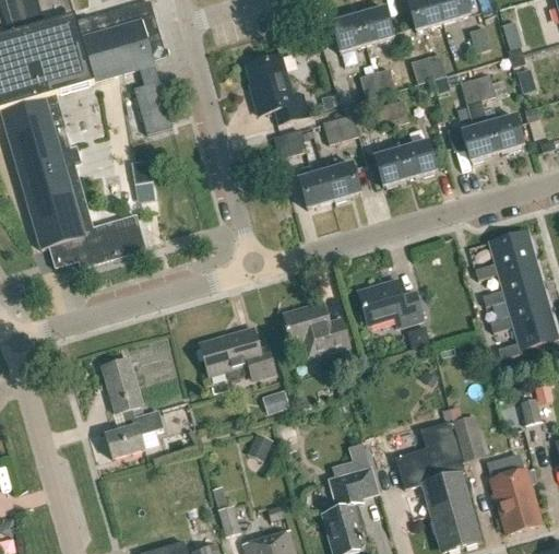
[(0,0),(0,42),(46,28),(74,21),(68,0),(0,0)]
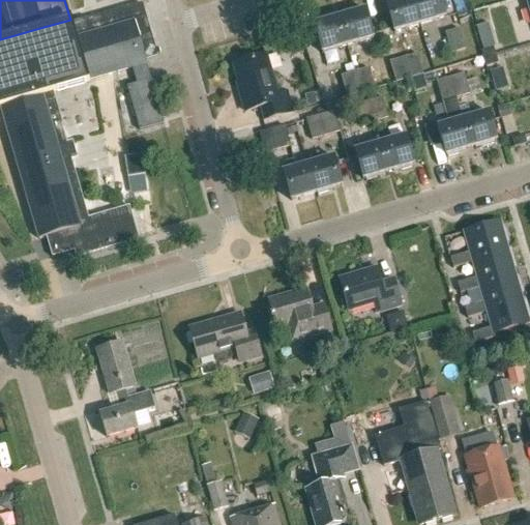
[(385,0),(393,29),(418,22),(419,22),(413,0),(385,0)]
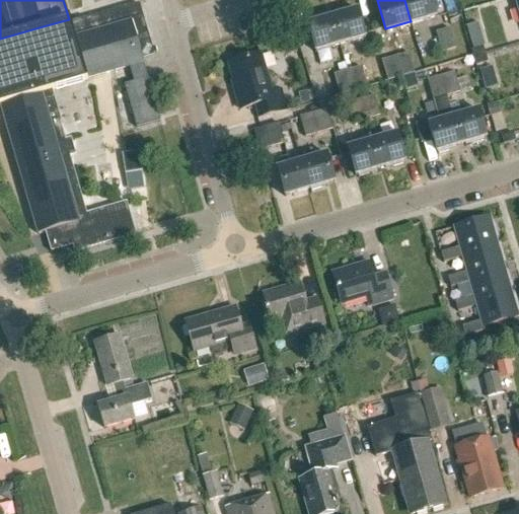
[(404,0),(411,21),(436,14),(432,0),(404,0)]
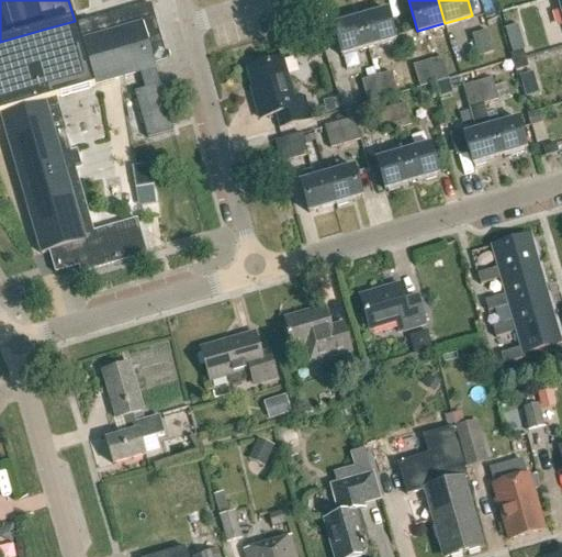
[(75,21),(46,29),(51,46),(63,88),(62,88),(63,91),(155,64),(154,59),(167,56),(150,1),(92,18),(91,17),(75,21)]
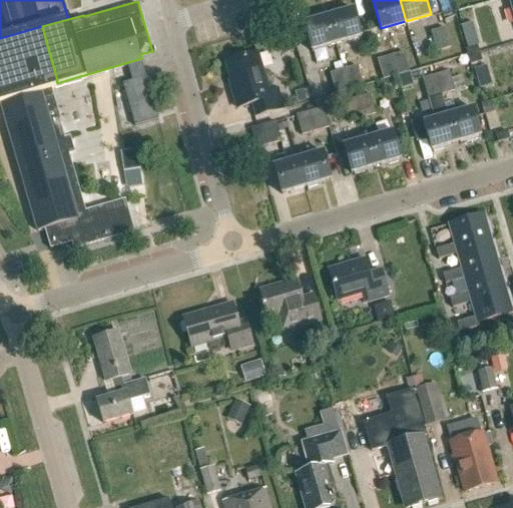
[(354,6),(329,13),(337,41),(338,41),(362,34),(354,6)]
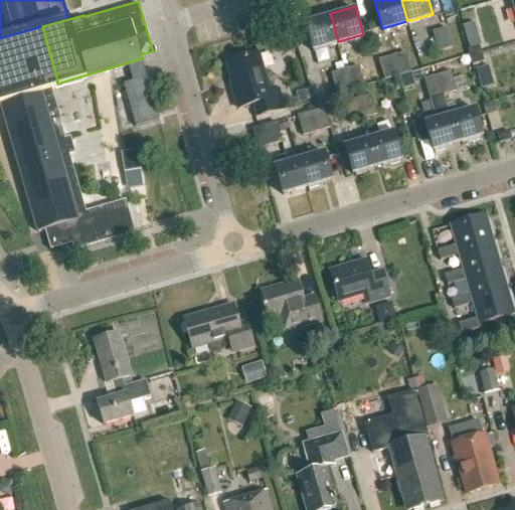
[(330,13),(305,20),(313,48),(338,41),(330,13)]
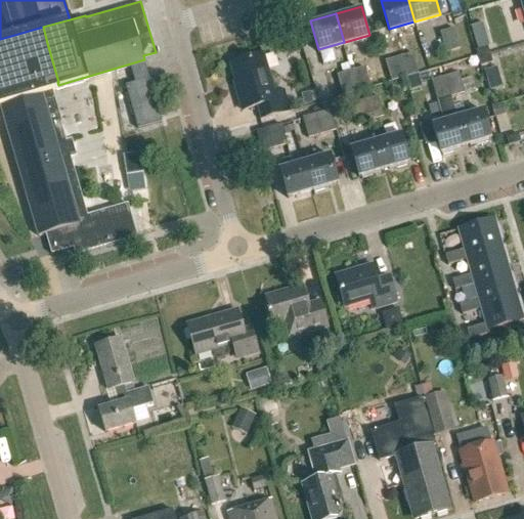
[(446,50),(461,46),(454,26),(440,30),(446,50)]
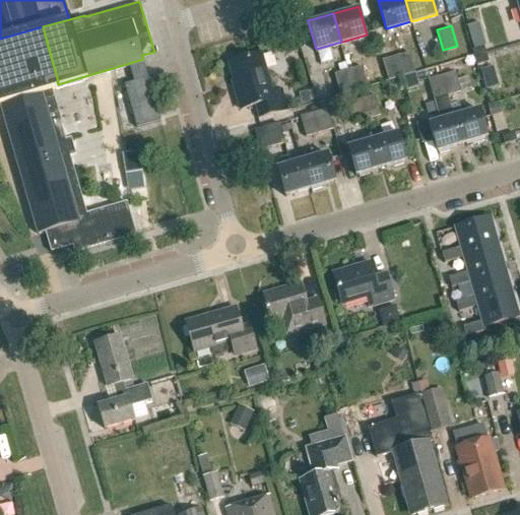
[(0,102),(42,89),(52,86),(58,84),(57,81),(58,81),(47,43),(43,26),(0,39),(0,102)]
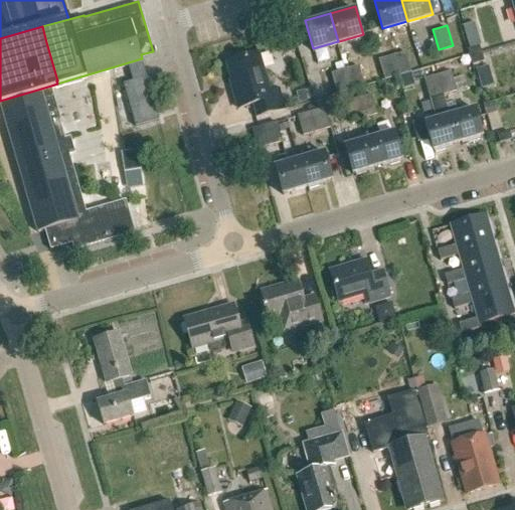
[(480,43),(469,46),(471,54),(483,51),(480,43)]
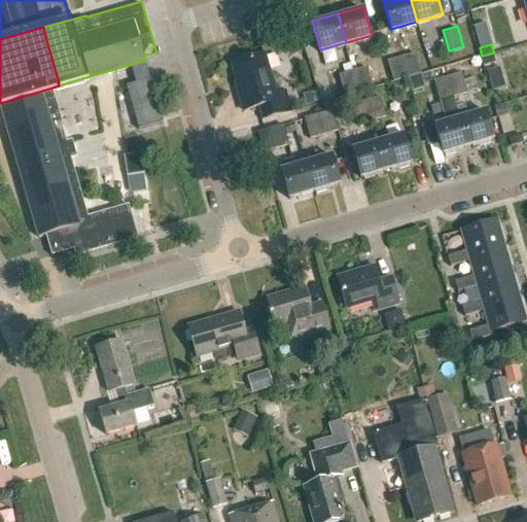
[(415,50),(411,51),(401,55),(408,75),(421,71),(415,50)]
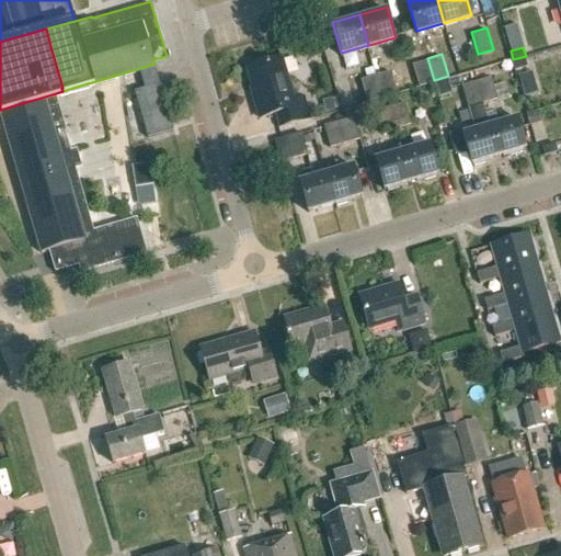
[(294,97),(281,55),(248,65),(256,93),(253,93),(260,114),(274,111),(278,124),(312,114),(306,93),(294,97)]
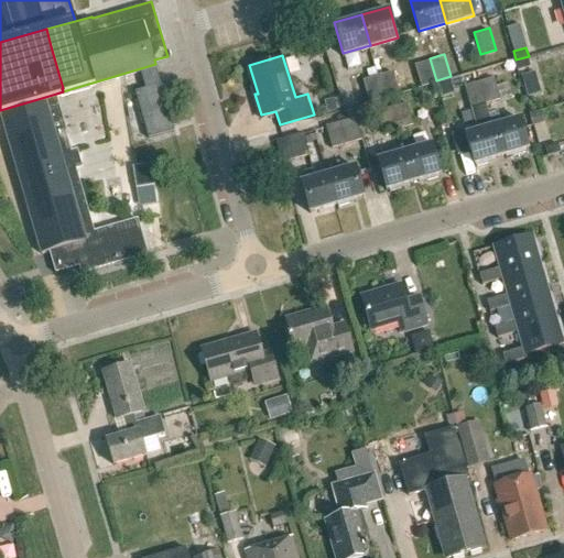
[(529,56),(516,59),(518,68),(531,64),(529,56)]
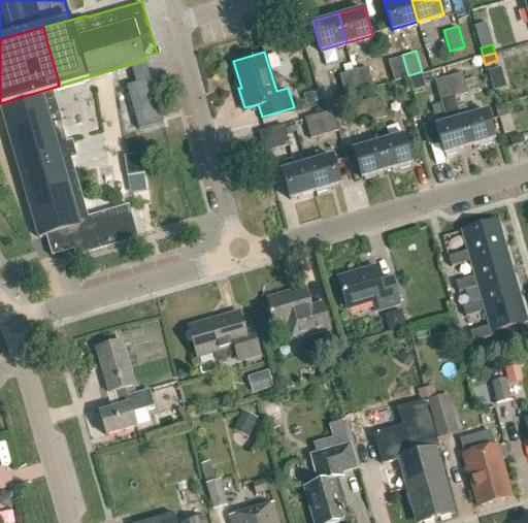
[(389,59),(392,71),(394,79),(408,75),(402,55),(389,59)]
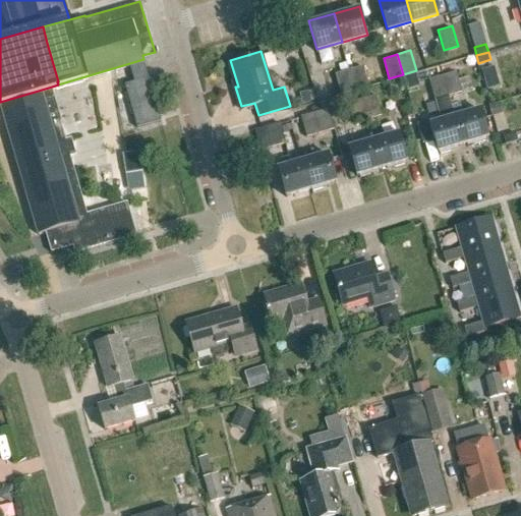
[(349,67),(354,88),(368,83),(362,63),(349,67)]
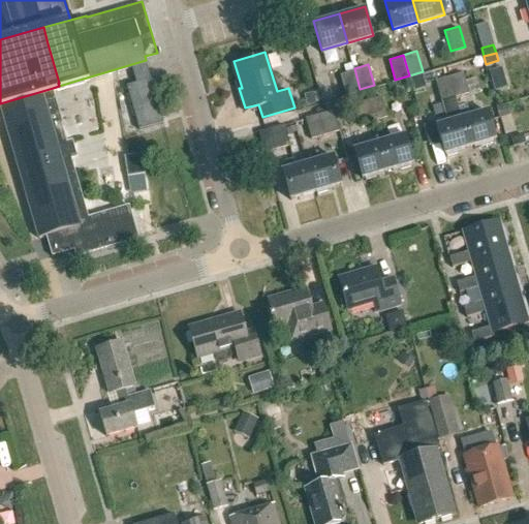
[(161,68),(137,75),(151,119),(175,113),(161,68)]
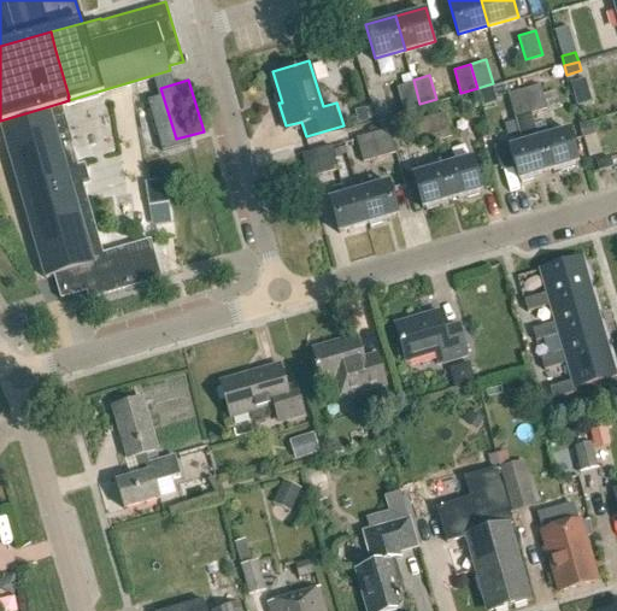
[(419,104),(413,80),(397,84),(404,109),(419,104)]
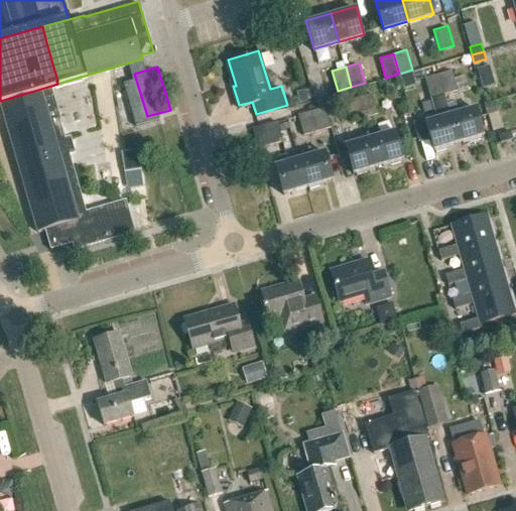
[(458,141),(482,134),(474,106),(450,113),(444,92),(458,88),(452,68),(437,72),(458,141)]
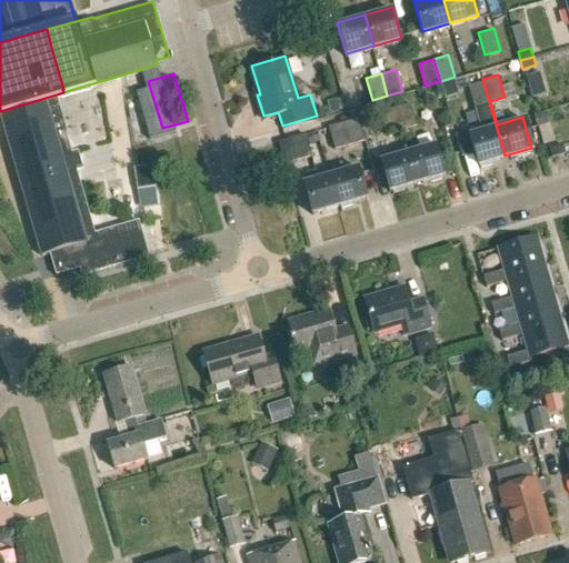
[(475,149),(479,163),(505,156),(482,79),(469,83),(482,129),(469,132),(468,128),(456,131),(461,153),(475,149)]
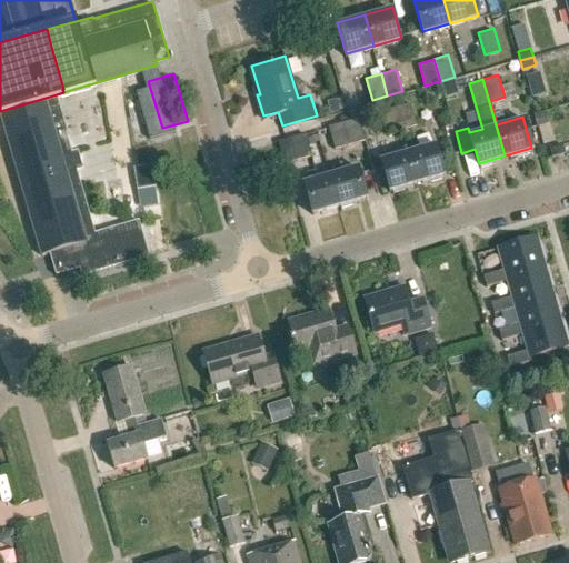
[(46,98),(0,111),(42,253),(50,251),(53,262),(55,267),(56,270),(57,272),(59,271),(67,269),(79,265),(81,273),(95,269),(149,253),(147,245),(143,234),(139,219),(139,218),(95,230),(77,168),(83,166),(78,148),(71,150),(67,131),(68,131),(57,94),(46,98)]
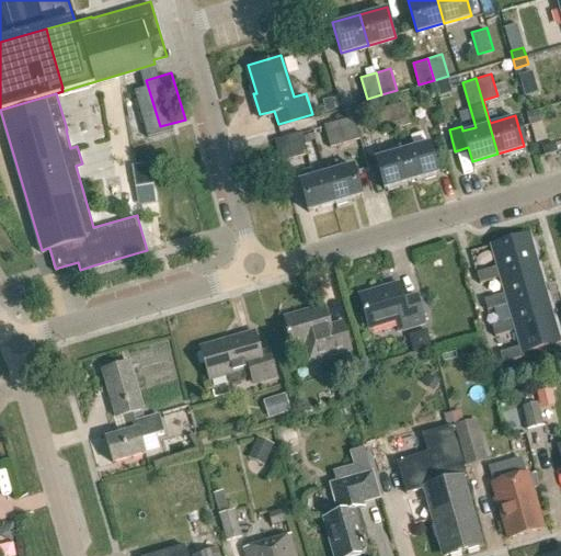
[(334,93),(322,97),(327,109),(338,105),(334,93)]
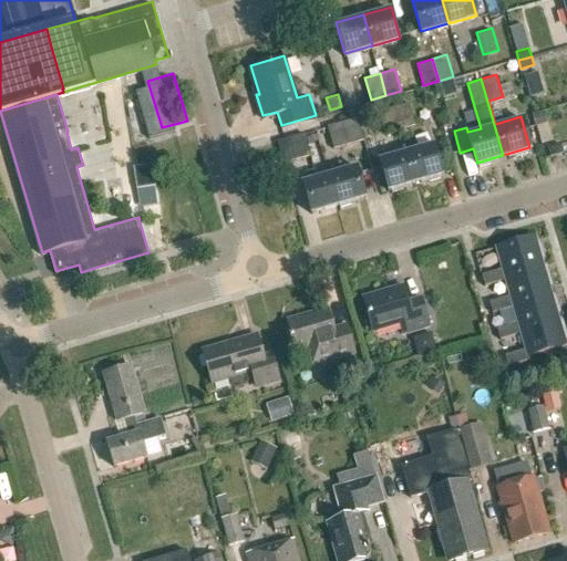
[(409,102),(394,105),(401,127),(415,123),(409,102)]
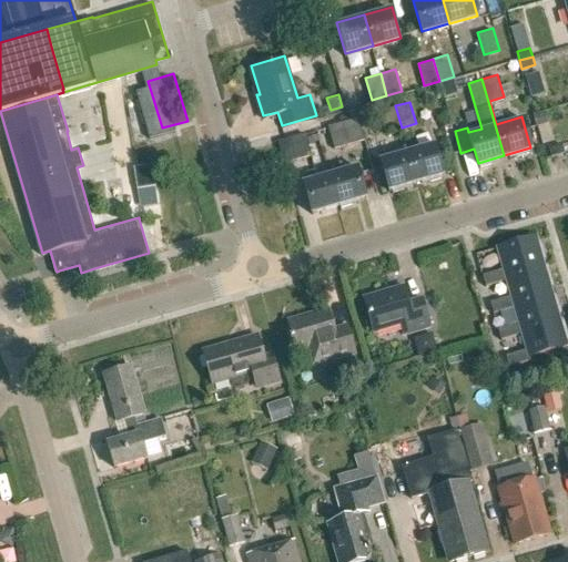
[(402,128),(395,105),(381,110),(386,132),(402,128)]
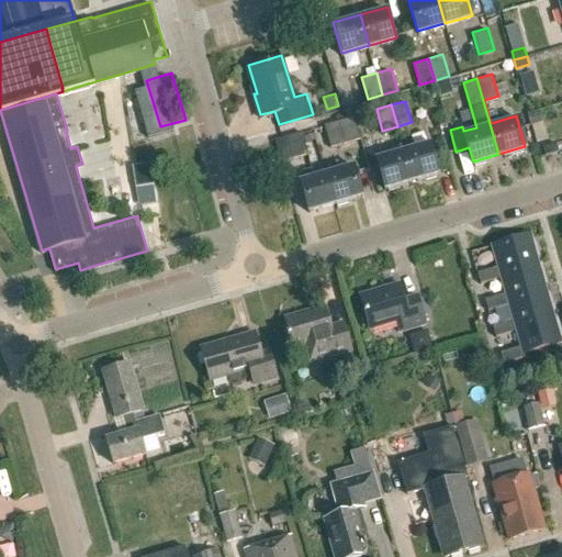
[(531,123),(541,120),(537,108),(528,110),(531,123)]
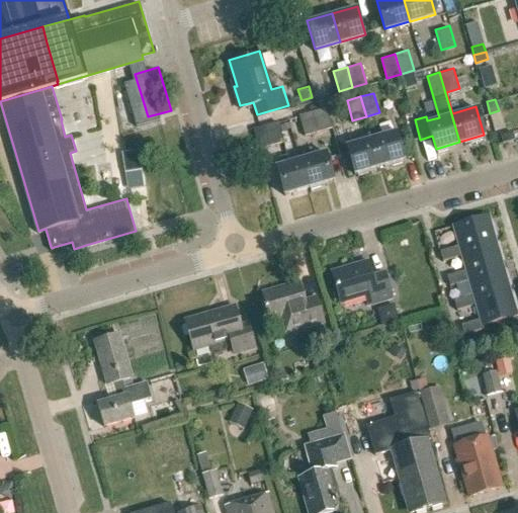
[(326,106),(313,110),(319,130),(332,126),(326,106)]
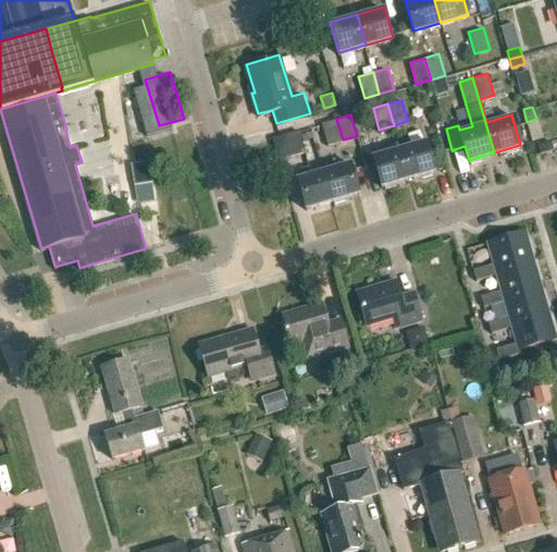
[(343,139),(336,119),(322,123),(329,144),(343,139)]
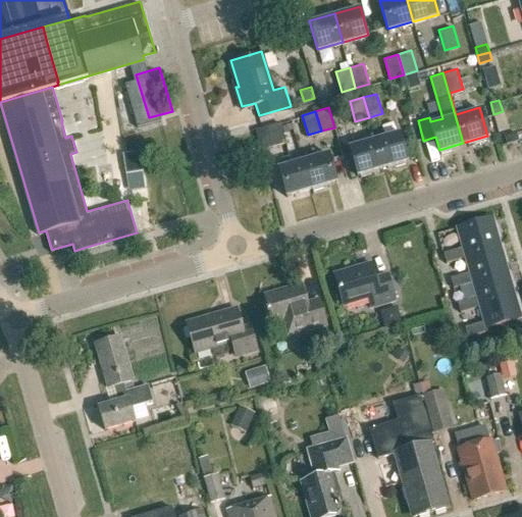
[(272,145),(285,141),(280,121),(266,125),(272,145)]
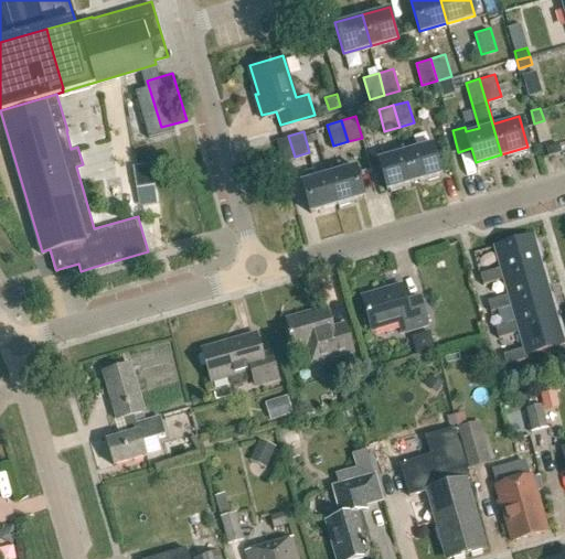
[(413,139),(404,141),(415,180),(441,172),(433,141),(415,147),(413,139)]
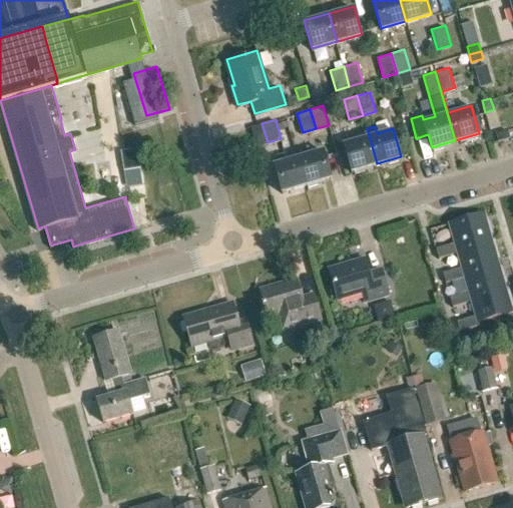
[(360,138),(345,142),(354,170),(377,163),(367,128),(358,131),(360,138)]
